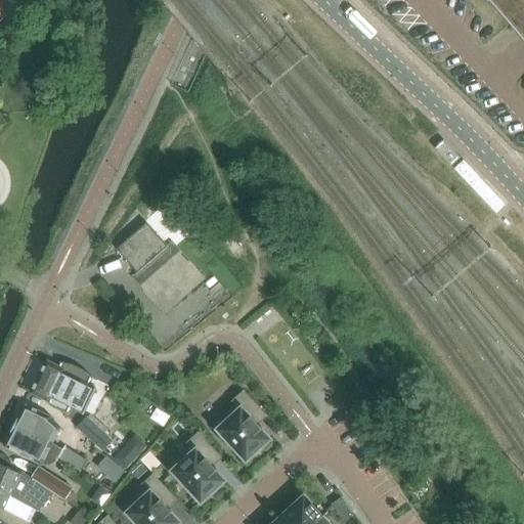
[(0,0),(0,23),(25,0),(0,0)]
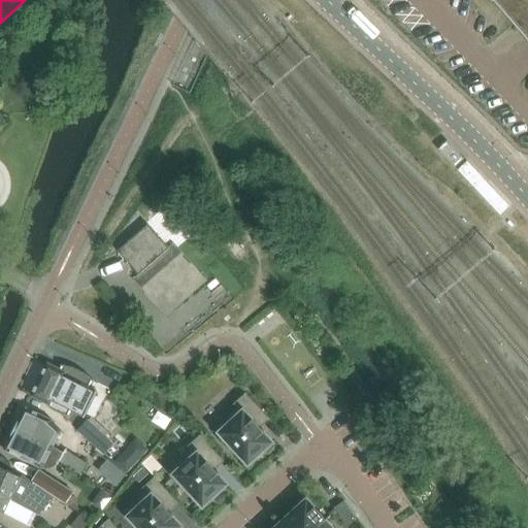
[(527,0),(492,0),(527,41),(527,0)]
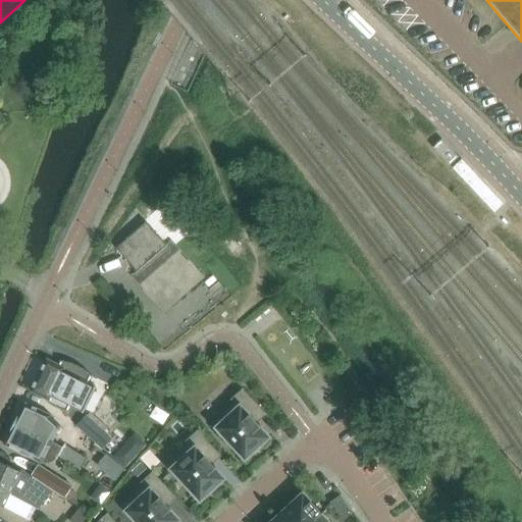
[(56,83),(62,69),(49,62),(42,75),(56,83)]
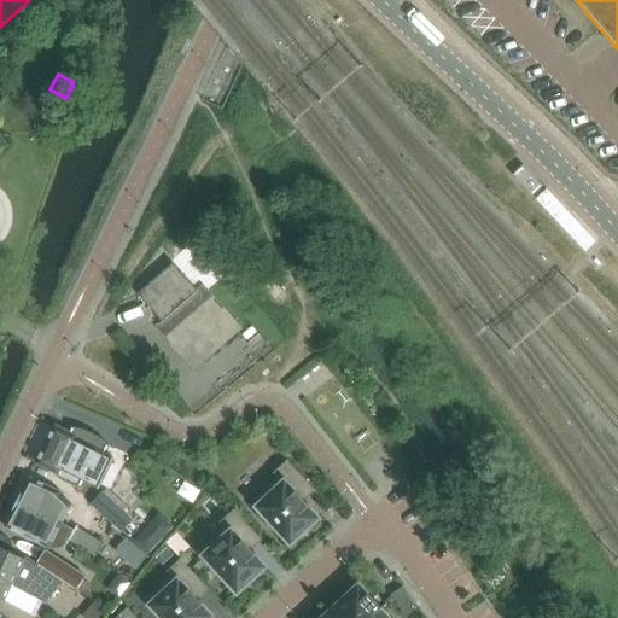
[(197,291),(174,264),(138,296),(161,322),(162,324),(198,292),(197,291)]
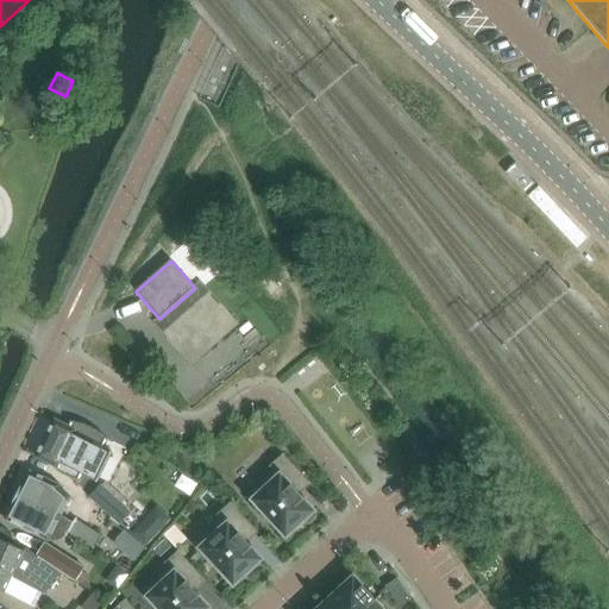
[(281,288),(269,275),(261,283),(272,296),(281,288)]
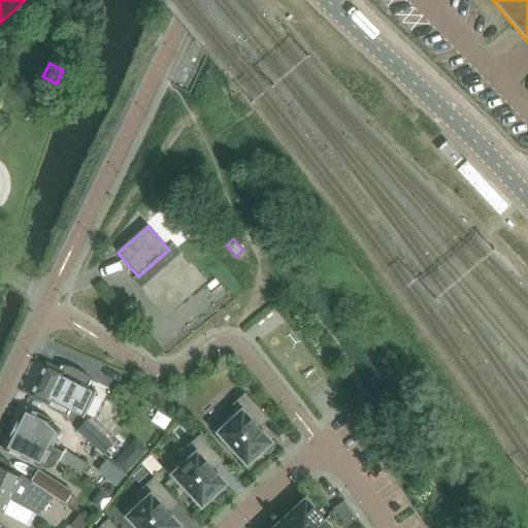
[(137,275),(132,279),(166,318),(206,282),(173,243),(168,249),(169,250),(138,276),(137,275)]
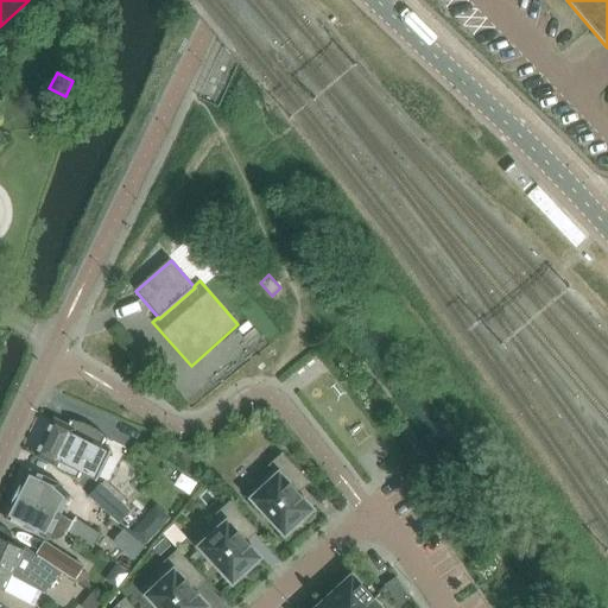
[(111,453),(102,449),(106,441),(107,441),(108,439),(105,437),(102,435),(99,432),(95,430),(90,428),(87,425),(83,424),(78,423),(75,422),(70,422),(70,423),(71,423),(69,428),(55,420),(36,457),(56,467),(55,467),(54,468),(57,470),(61,474),(65,476),(70,479),(75,480),(80,481),(81,480),(80,480),(82,474),(96,481),(95,482),(97,482),(112,453),(111,453)]
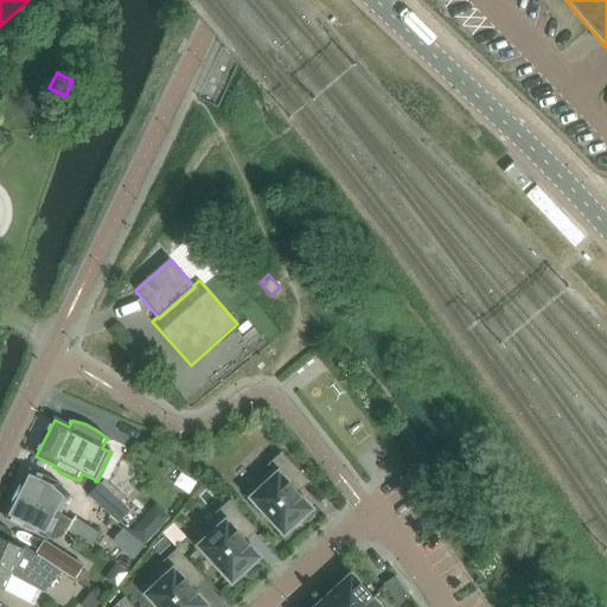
[(304,498),(295,489),(306,479),(282,453),(269,466),(270,468),(246,491),(262,509),(278,525),(286,535),(287,532),(288,534),(305,518),(305,517),(312,510),(302,500),(304,498)]
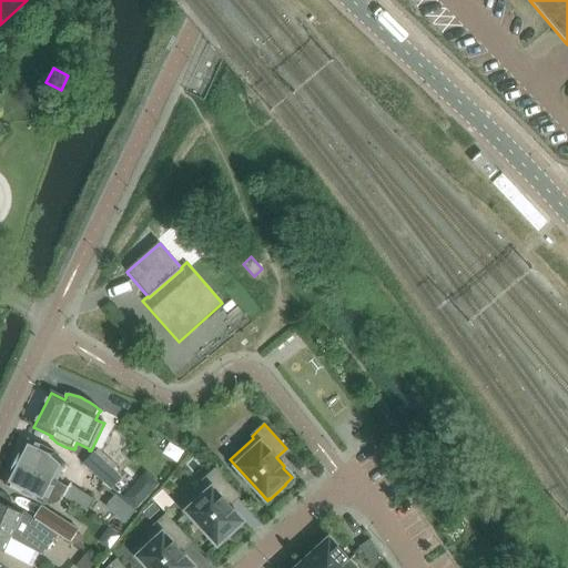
[(66,465),(54,454),(28,440),(17,462),(57,483),(66,465)]
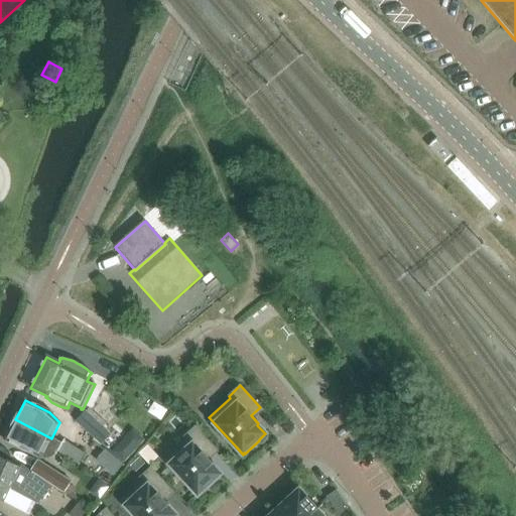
[(109,434),(85,411),(76,420),(95,437),(93,439),(99,445),(102,442),(110,449),(120,437),(112,430),(109,434)]
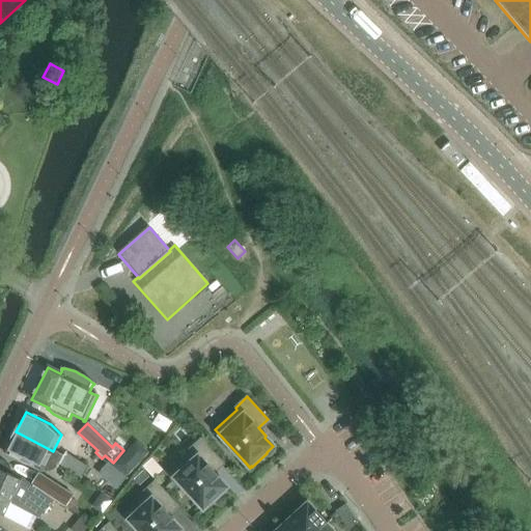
[(63,456),(53,451),(16,431),(5,453),(46,474),(50,466),(57,469),(59,465),(63,456)]
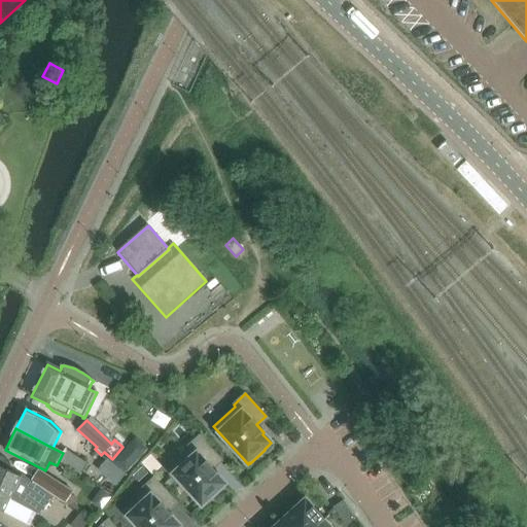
[(218,475),(211,465),(219,457),(201,436),(188,447),(189,449),(168,468),(182,484),(203,505),(204,504),(219,491),(218,491),(225,485),(217,476),(218,475)]
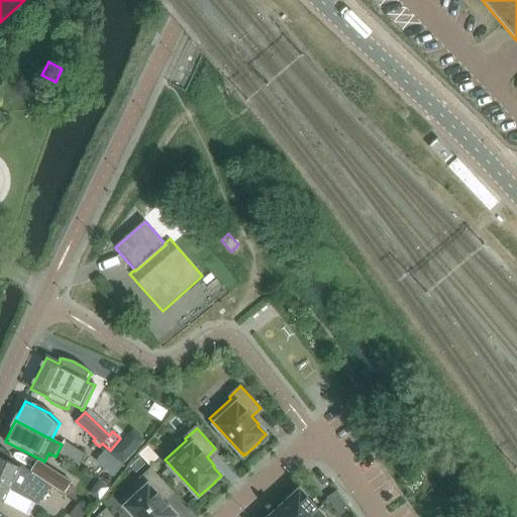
[(62,444),(58,452),(79,467),(86,454),(64,441),(62,444)]
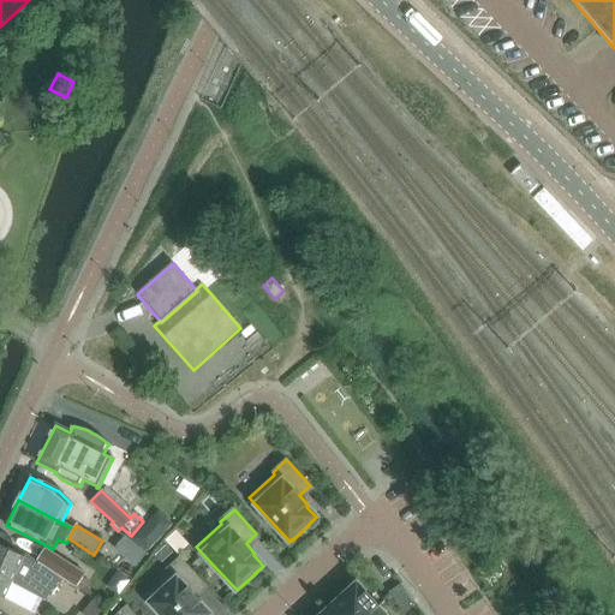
[(147,555),(118,531),(111,541),(139,565),(147,555)]
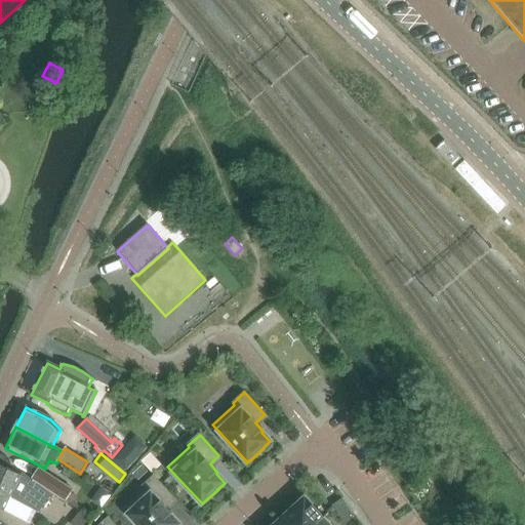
[(53,495),(23,474),(22,476),(0,466),(0,509),(4,512),(11,498),(41,513),(53,495)]
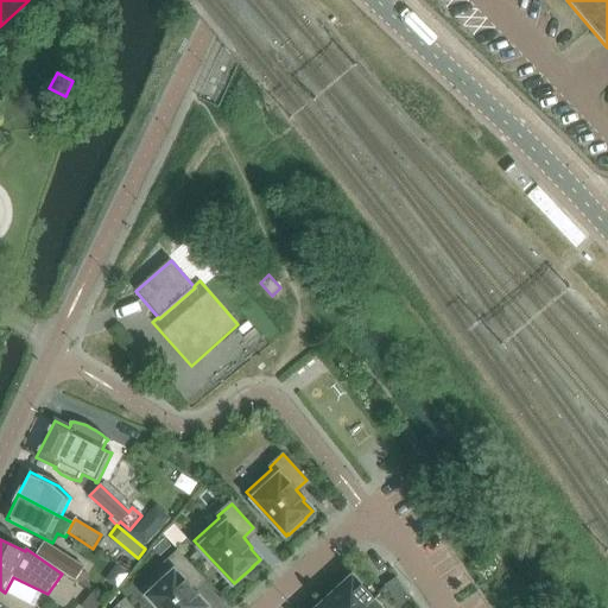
[(93,574),(44,543),(37,555),(86,586),(93,574)]
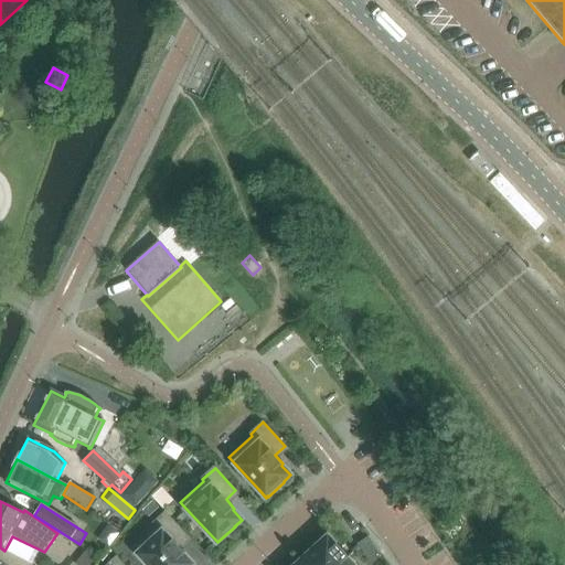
[(185,554),(177,544),(187,535),(166,512),(152,523),(155,525),(131,546),(147,563),(146,563),(147,564),(192,564),(193,564),(184,555),(185,554)]
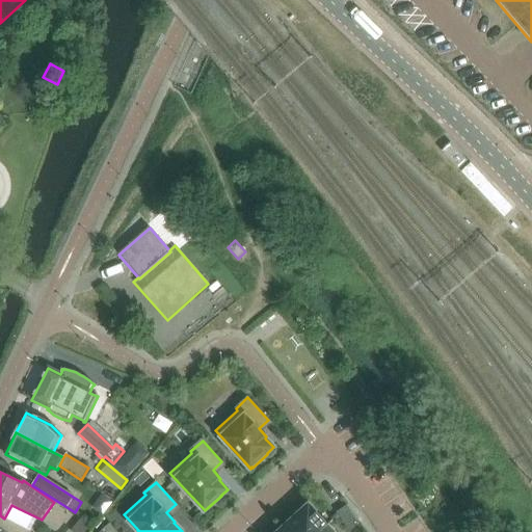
[(302,512),(287,527),(291,531),(331,531),(327,527),(329,525),(318,512),(316,514),(314,511),(309,506),(302,512)]
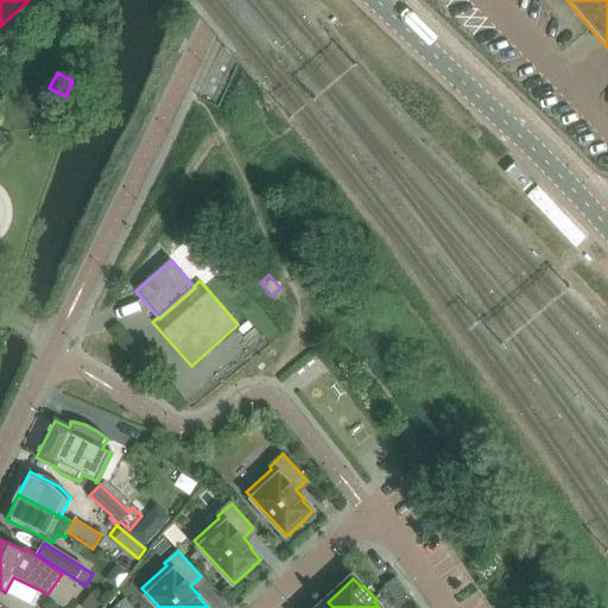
[(399,607),(411,600),(397,578),(385,587),(399,607)]
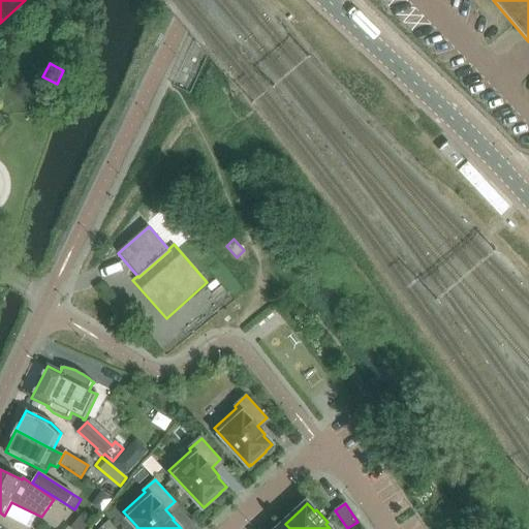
[(70,528),(85,528),(89,524),(81,517),(70,528)]
